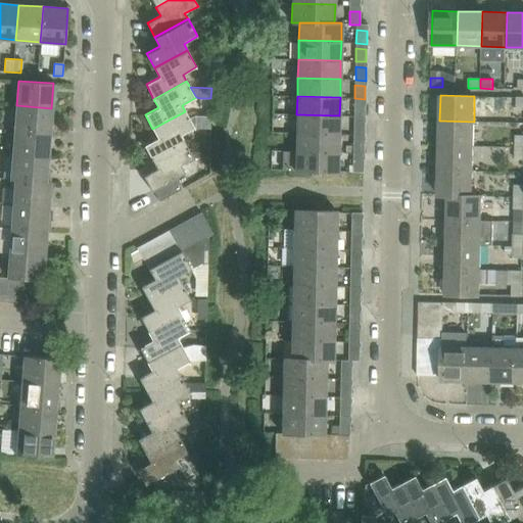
[(354,116),(365,116),(365,104),(354,103),(354,116)]
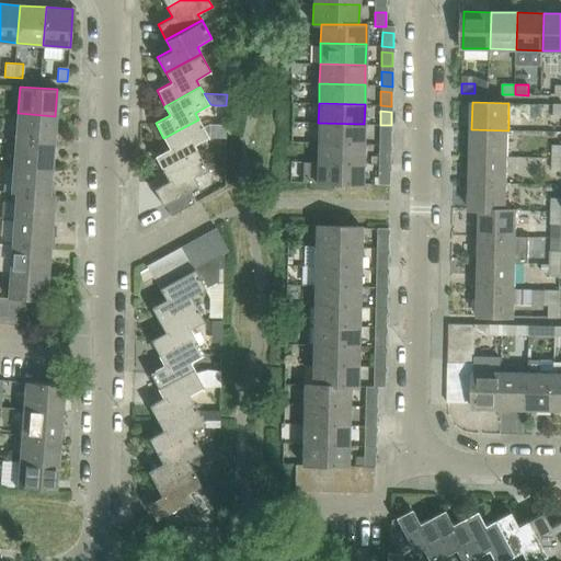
[(18,113),(16,139),(54,142),(55,116),(18,113)]
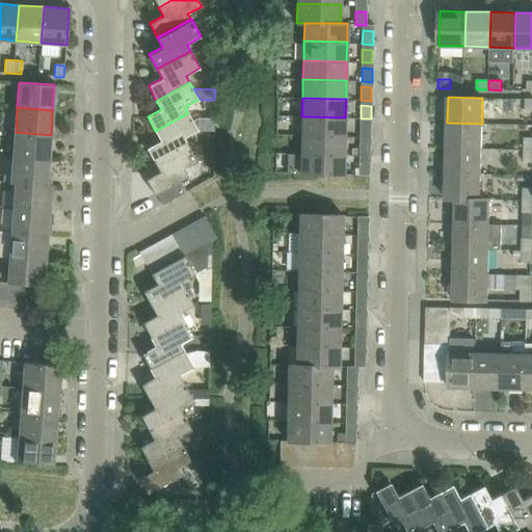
[(198,130),(188,113),(155,131),(160,140),(147,148),(155,163),(188,144),(184,138),(198,130)]
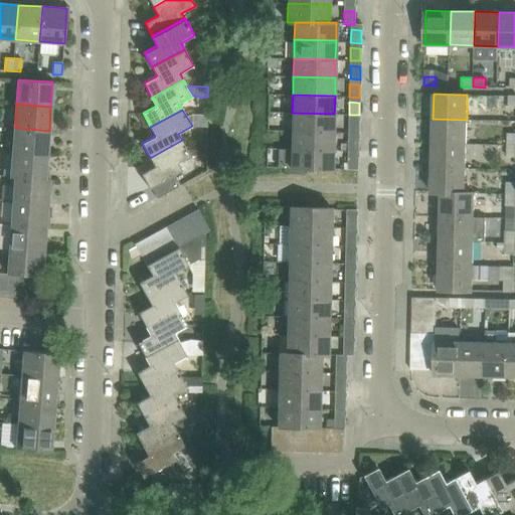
[(334,114),(292,113),(292,132),(334,133),(334,114)]
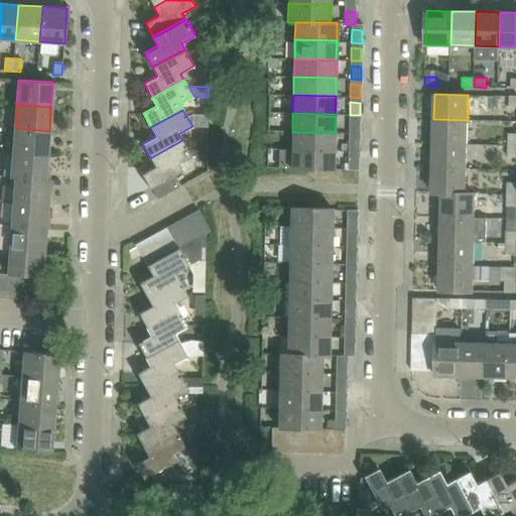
[(468,120),(433,119),(433,143),(467,144),(468,120)]
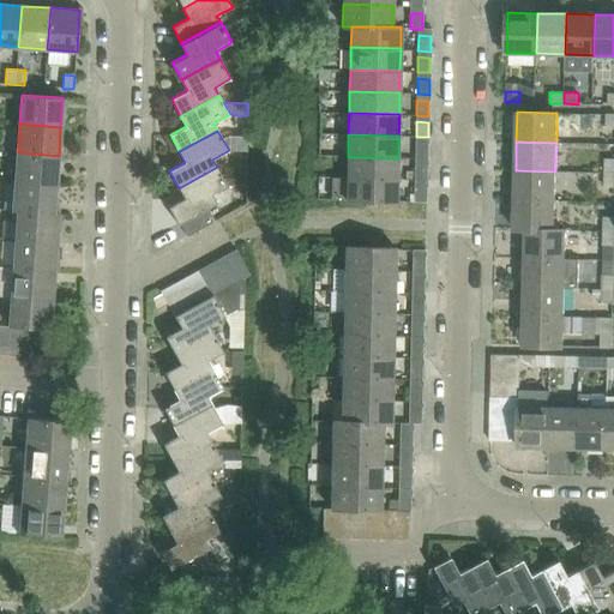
[(415,158),(427,158),(428,144),(416,143),(415,158)]
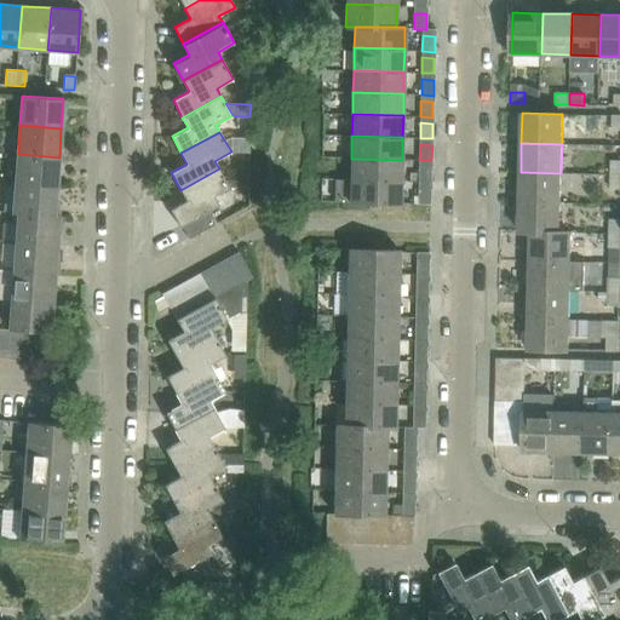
[(57,187),(59,158),(18,154),(16,183),(57,187)]
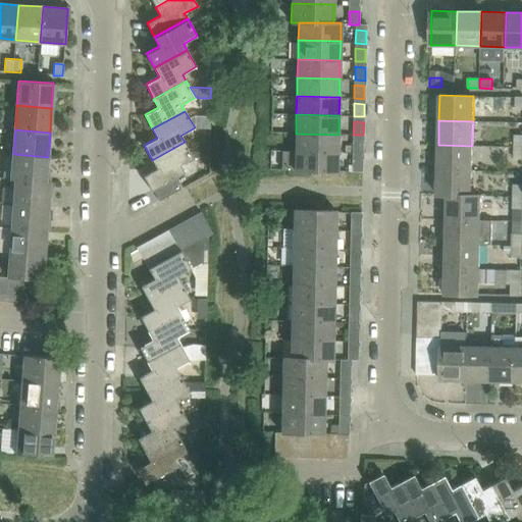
[(338,135),(296,134),(295,152),(337,153),(338,135)]
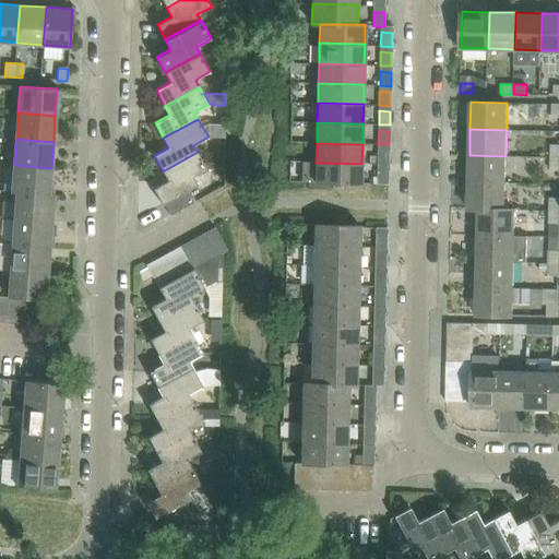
[(378,164),(389,164),(389,151),(378,150),(378,164)]
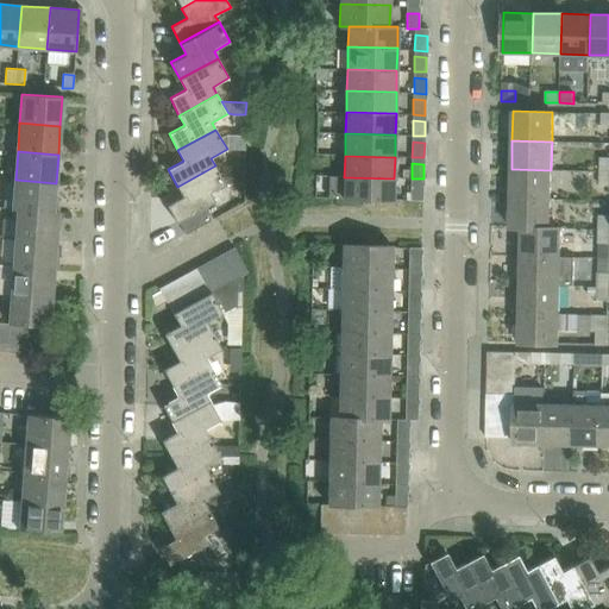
[(179,221),(186,234),(213,219),(206,206),(214,201),(211,194),(226,184),(215,165),(177,187),(183,196),(167,205),(176,223),(179,221)]
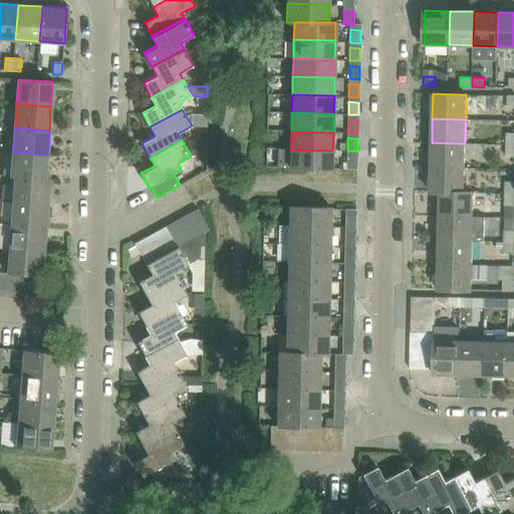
[(465,144),(432,143),(431,167),(465,168),(465,144)]
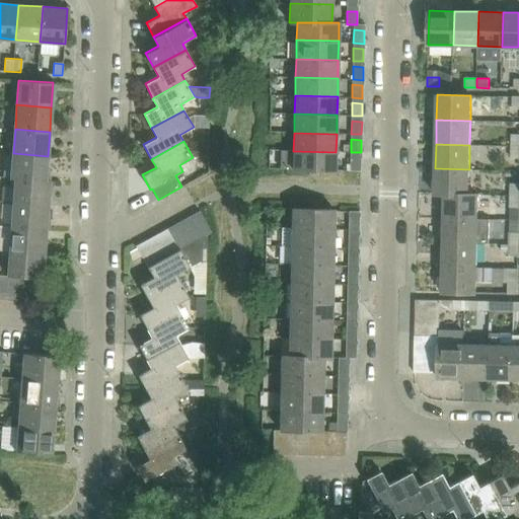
[(336,152),(293,151),(293,169),(336,170),(336,152)]
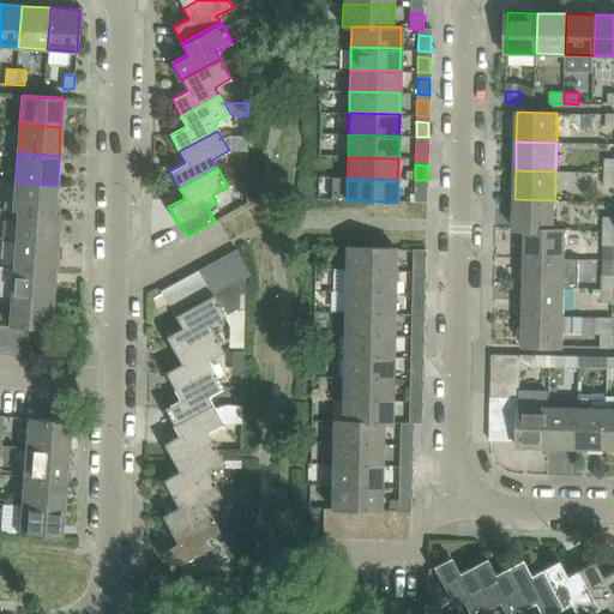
[(16,181),(13,210),(13,211),(18,211),(54,214),(54,212),(56,185),(16,181)]
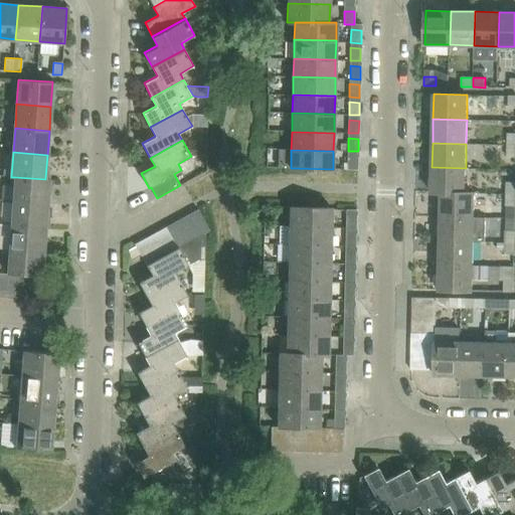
[(347,169),(357,169),(358,157),(348,156),(347,169)]
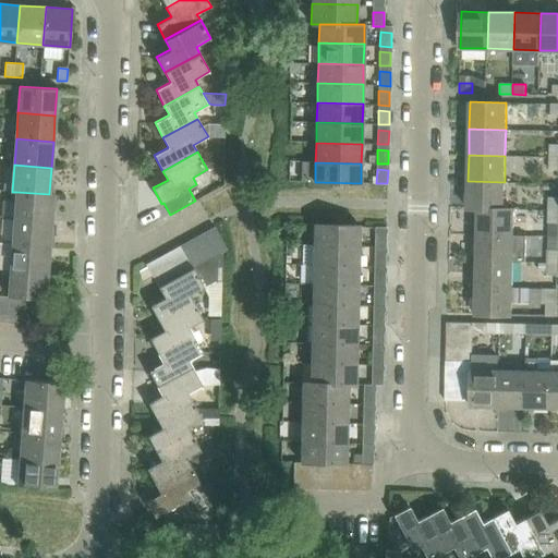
[(505,182),(468,181),(466,207),(514,208),(504,207),(505,182)]
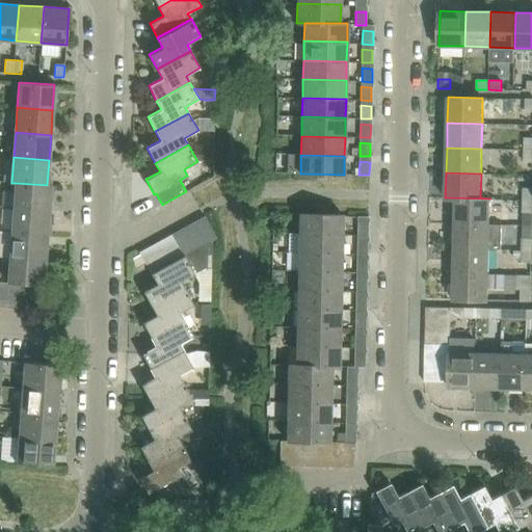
[(51,185),(47,184),(47,185),(16,183),(14,207),(49,210),(51,185)]
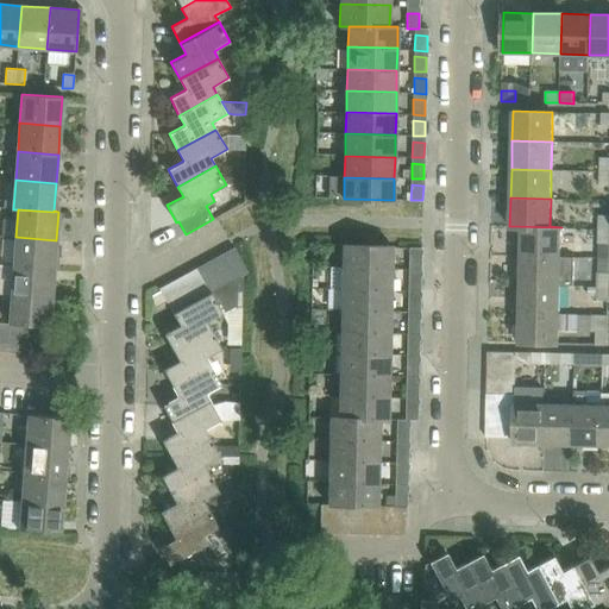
[(608,214),(598,215),(598,228),(608,228),(608,214)]
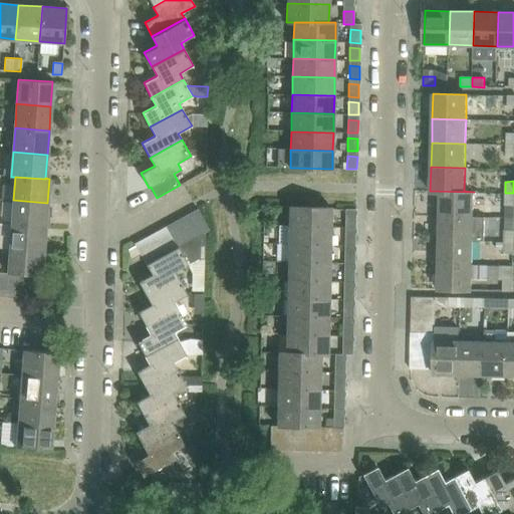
[(474,192),(430,191),(430,192),(440,192),(439,216),(473,217),(474,192)]
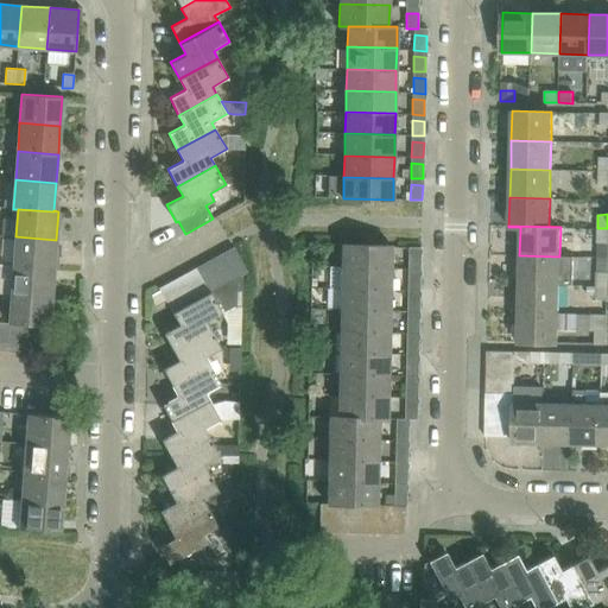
[(607,244),(607,228),(597,228),(597,244),(607,244)]
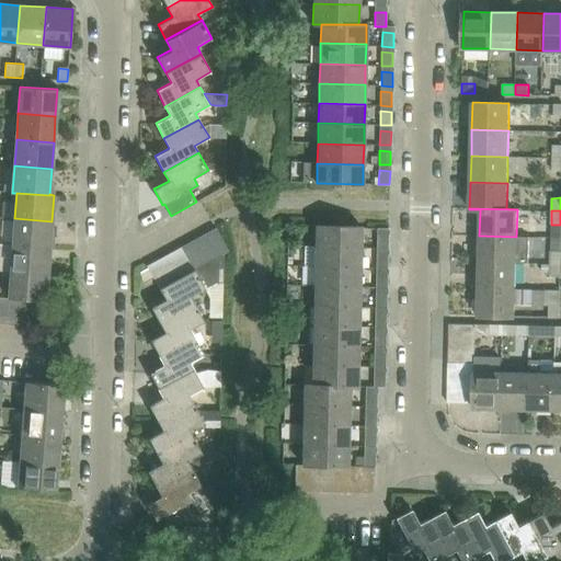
[(49,248),(52,221),(14,218),(12,244),(49,248)]
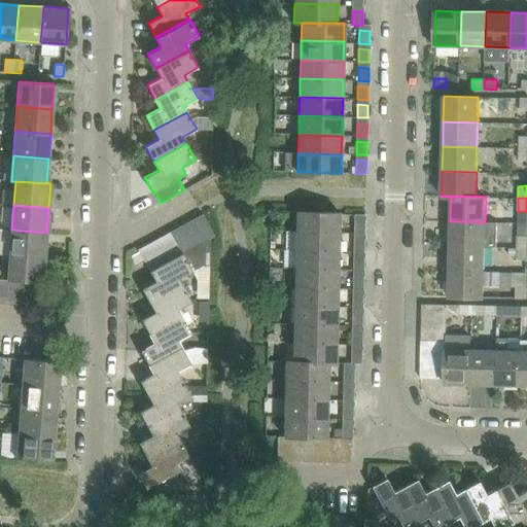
[(339,232),(340,214),(340,213),(296,212),(296,213),(295,231),(339,232)]
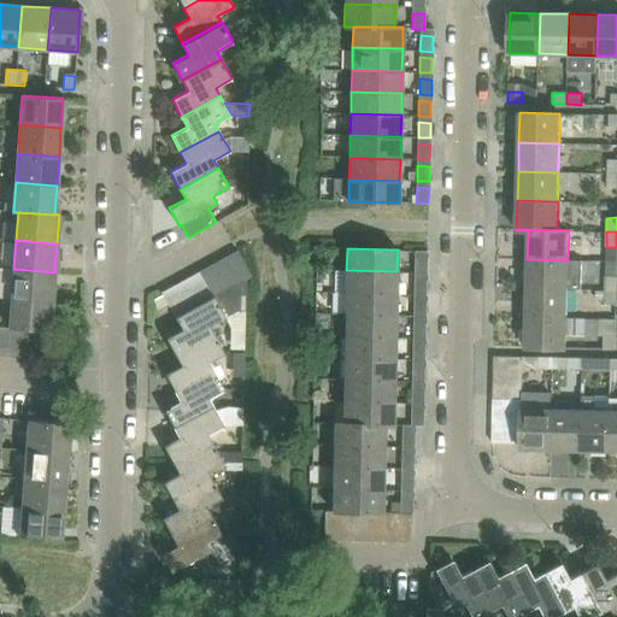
[(246,278),(250,277),(251,276),(238,251),(224,258),(239,283),(244,280),(246,278)]
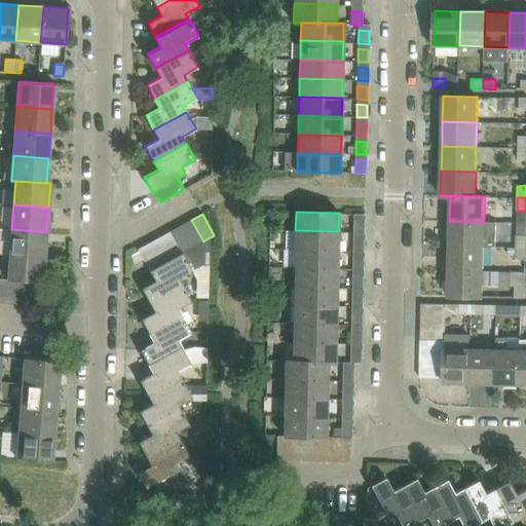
[(192,247),(203,241),(191,220),(181,225),(192,247)]
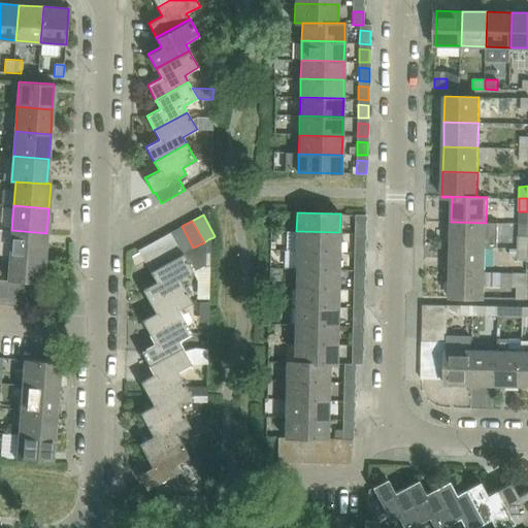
[(355,234),(365,234),(365,221),(355,221),(355,234)]
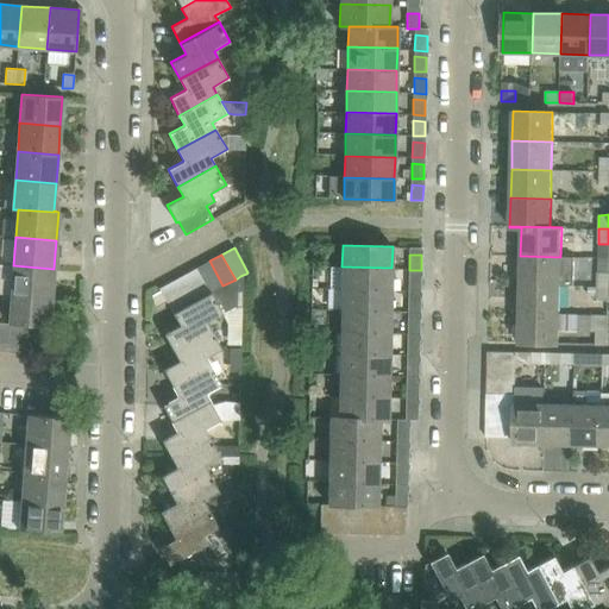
[(560,257),(520,256),(520,284),(560,286),(560,257)]
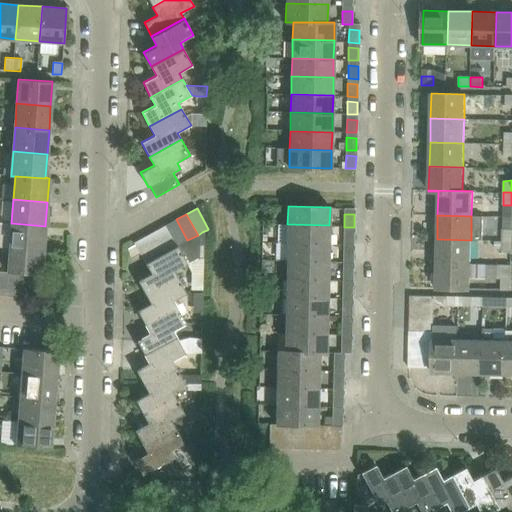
[(176,219),(165,225),(177,246),(187,240),(176,219)]
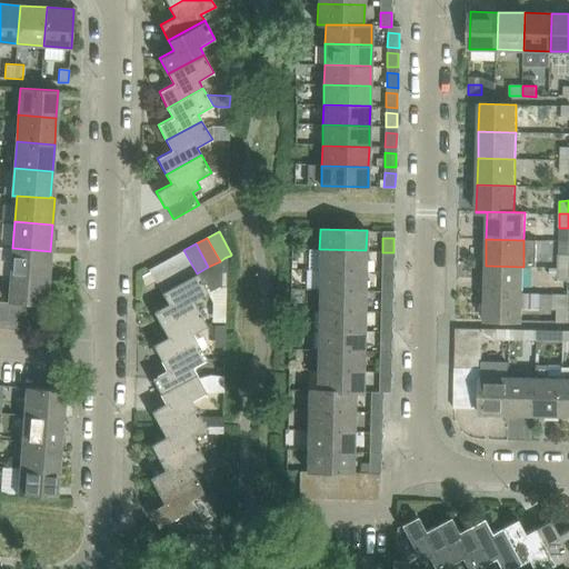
[(0,273),(10,275),(48,278),(50,251),(12,248),(0,247),(0,273)]
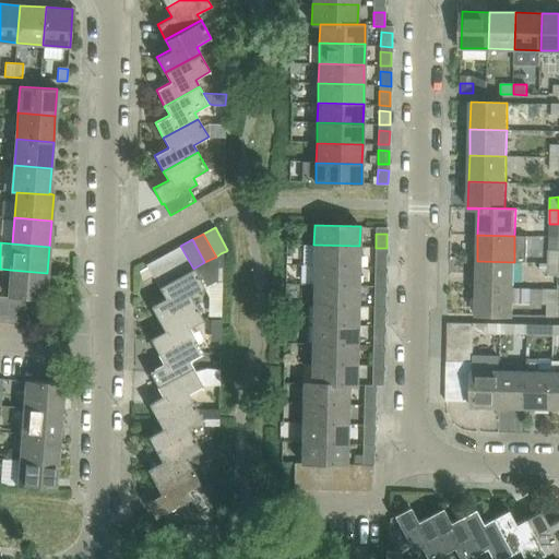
[(313,264),(359,265),(359,246),(313,245),(313,264)]
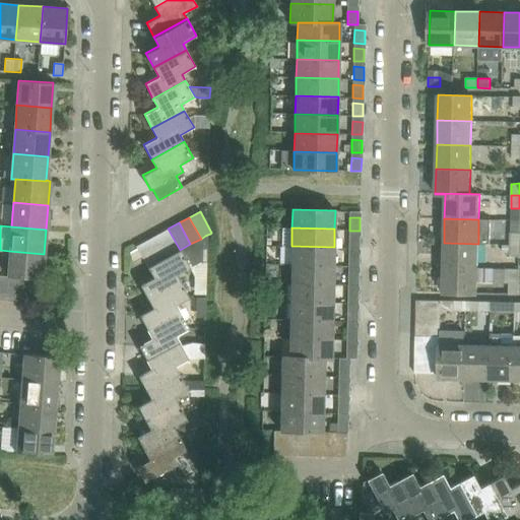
[(169,256),(180,250),(168,229),(157,235),(169,256)]
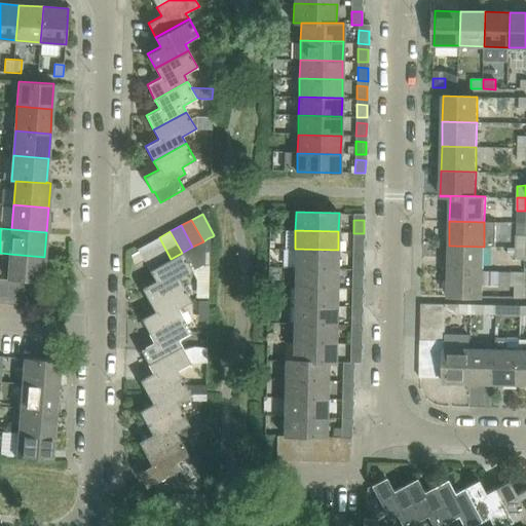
[(516,235),(516,247),(525,248),(525,235),(516,235)]
